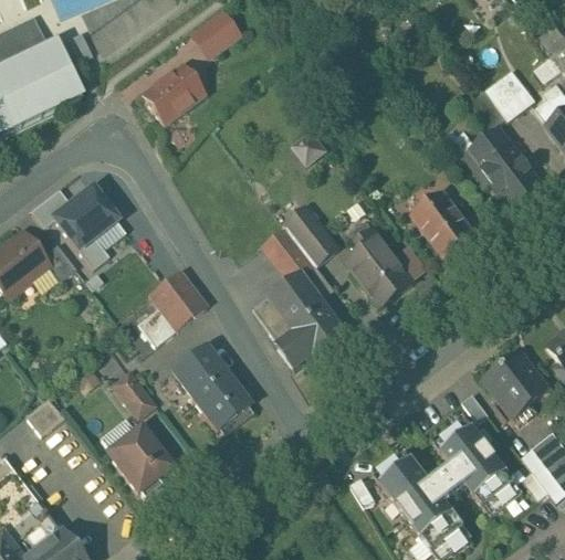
[(238,34),(221,12),(211,20),(228,42),(238,34)]
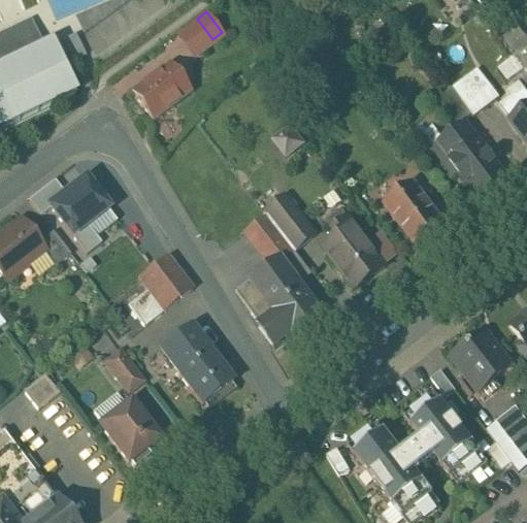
[(31,15),(0,30),(0,64),(43,43),(31,15)]
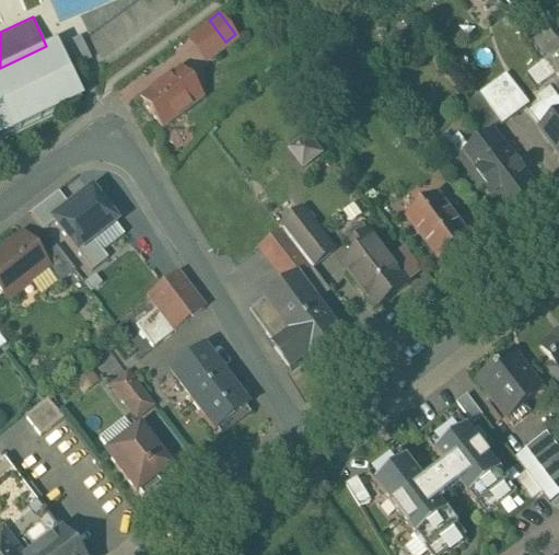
[(209,20),(190,34),(206,55),(225,42),(209,20)]
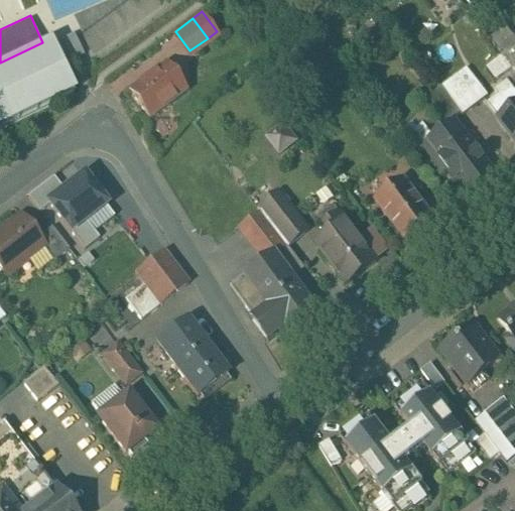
[(502,45),(514,35),(514,30),(507,19),(491,30),(502,45)]
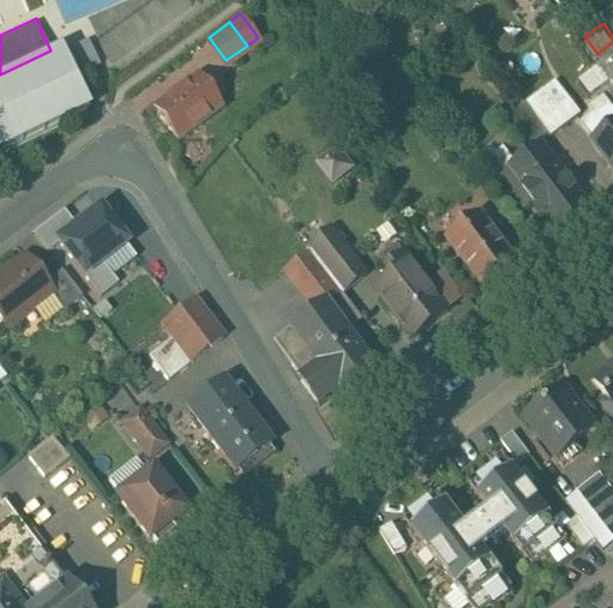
[(88,35),(62,48),(74,73),(100,60),(88,35)]
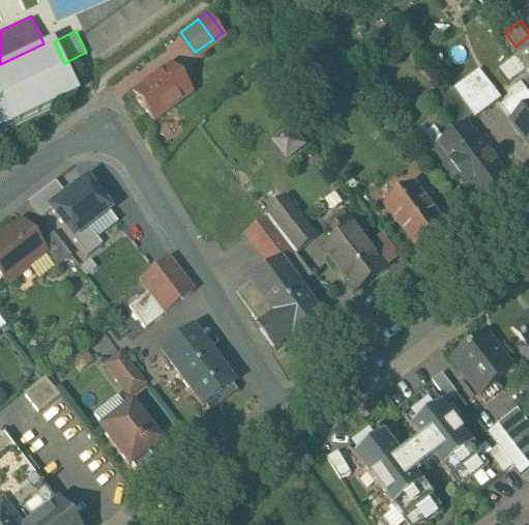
[(43,44),(0,64),(0,125),(77,89),(64,63),(54,41),(53,39),(43,44)]
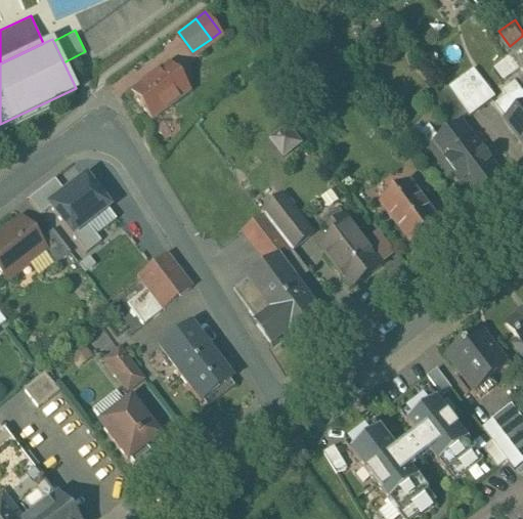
[(522,42),(511,51),(522,68),(522,42)]
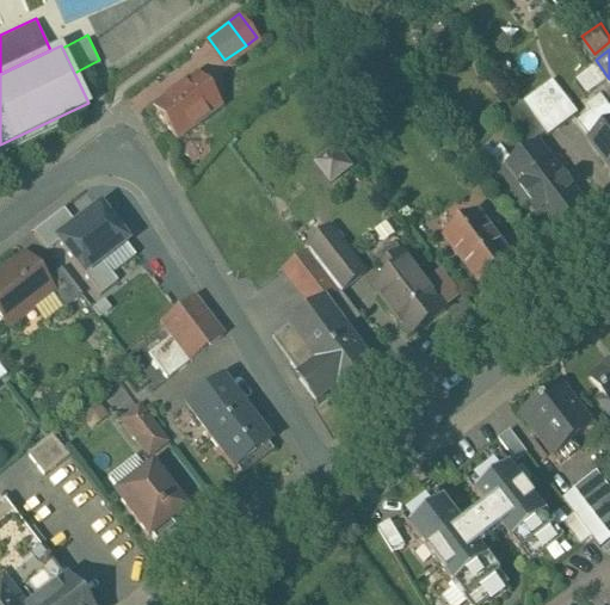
[(197,69),(152,103),(176,135),(221,103),(197,69)]
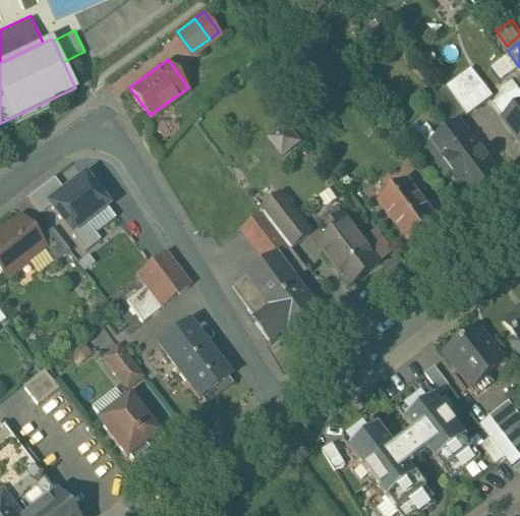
[(472,64),(446,83),(447,84),(466,110),(468,113),(494,93),(472,64)]
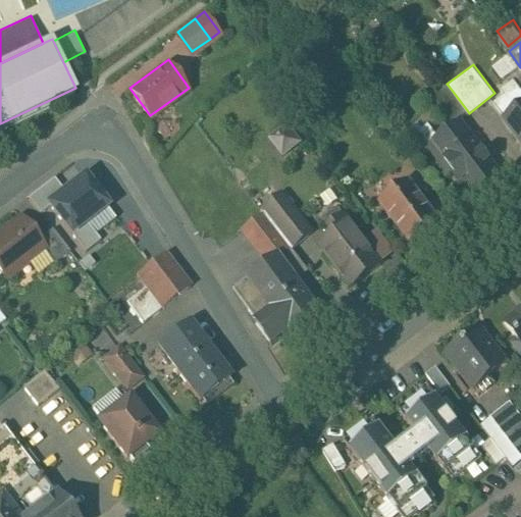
[(493,101),(505,115),(520,103),(520,88),(514,79),(501,88),(505,93),(493,101)]
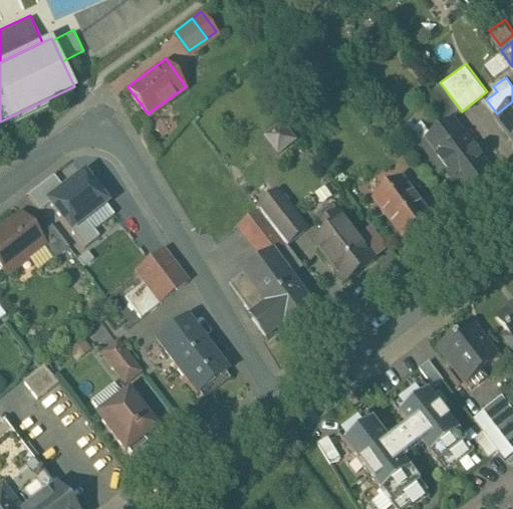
[(460,108),(441,83),(429,91),(449,117),(460,108)]
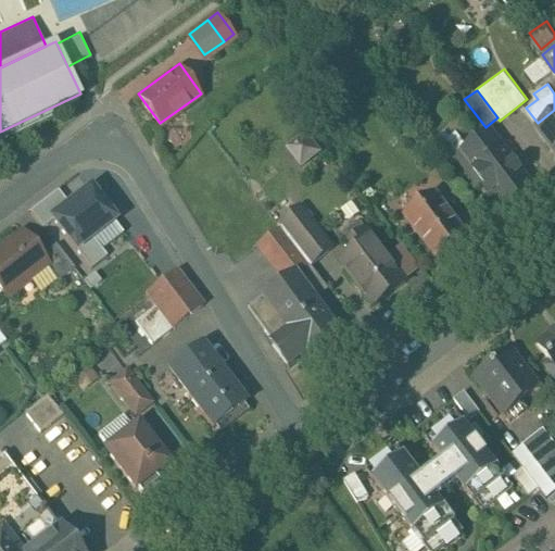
[(554,110),(538,123),(535,124),(554,150),(554,110)]
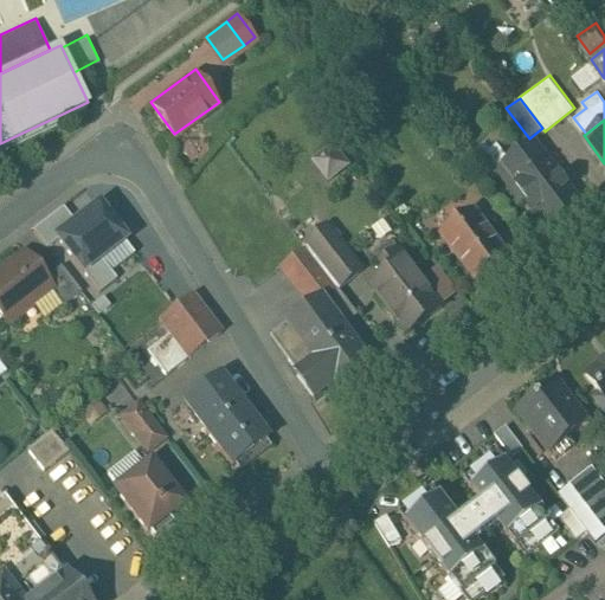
[(581,199),(549,157),(548,157),(535,140),(519,152),(517,152),(517,153),(508,159),(514,167),(503,175),(521,199),(526,195),(548,224),(581,199)]
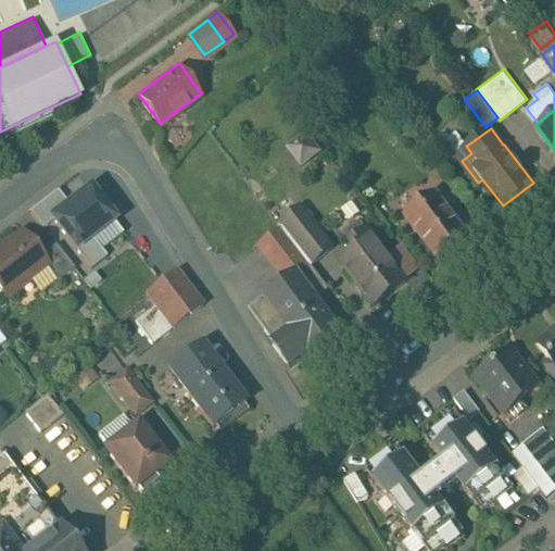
[(305,130),(288,143),(291,148),(288,150),(294,159),(298,155),(302,161),(319,148),(305,130)]
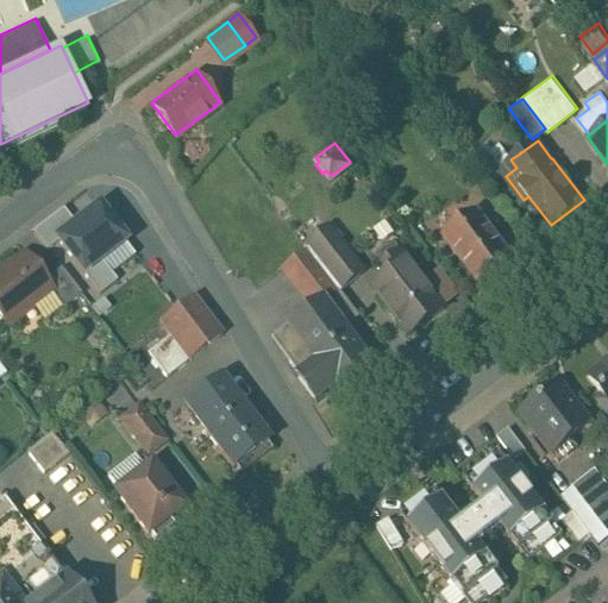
[(243,198),(230,208),(237,218),(250,208),(243,198)]
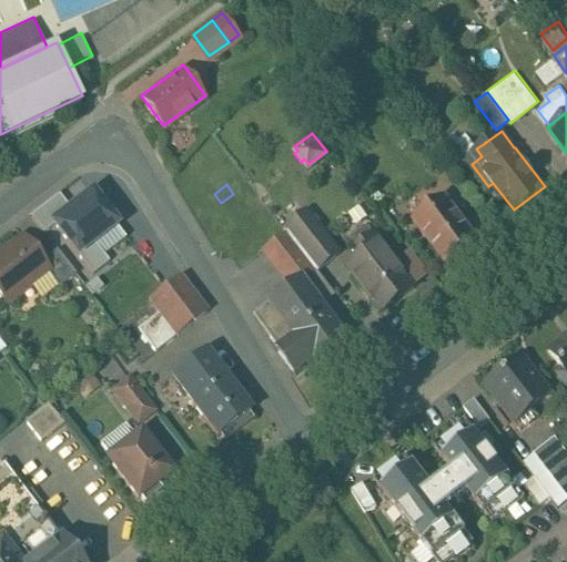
[(445,192),(413,215),(445,261),(477,236),(445,192)]
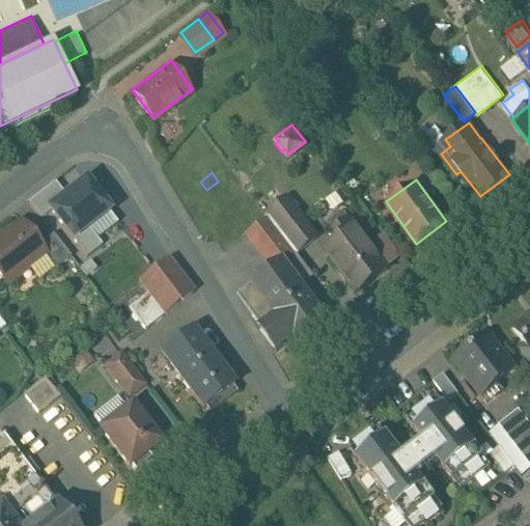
[(317,233),(287,194),(266,211),(268,214),(269,214),(296,250),(317,233)]
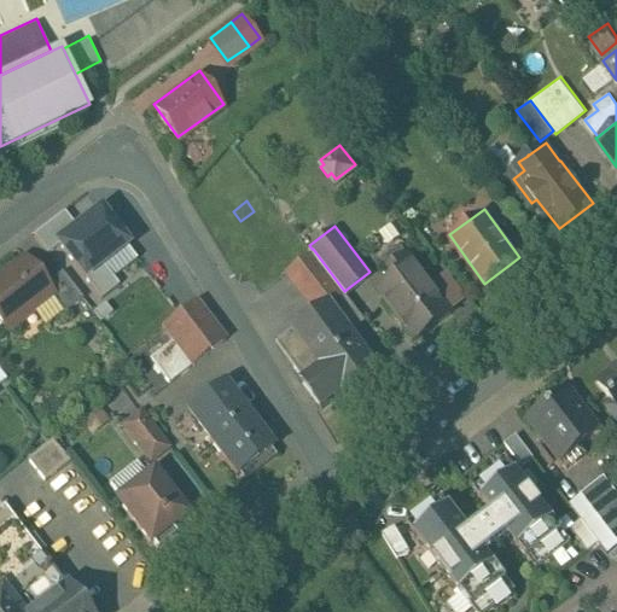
[(296,227),(248,263),(268,291),(291,274),(286,268),(312,249),(309,245),(296,227)]
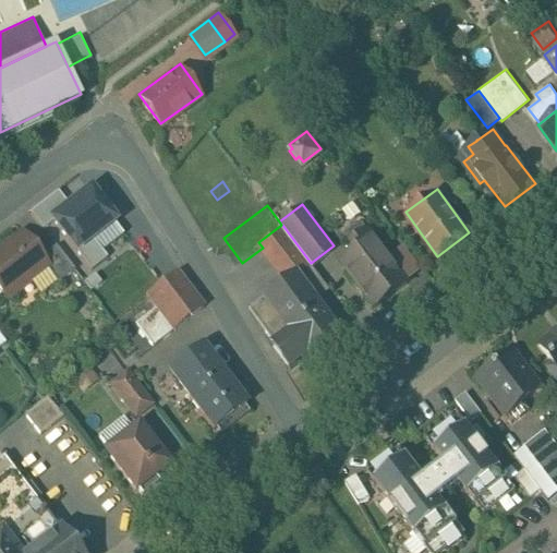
[(311,263),(282,225),(281,225),(258,242),(263,248),(287,278),(297,272),(315,297),(329,286),(311,263)]
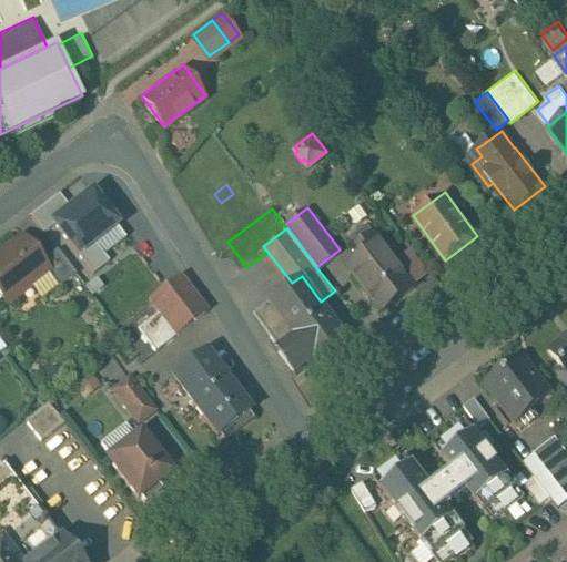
[(9,242),(0,248),(0,289),(7,298),(47,267),(48,267),(41,258),(22,234),(10,244),(9,242)]
